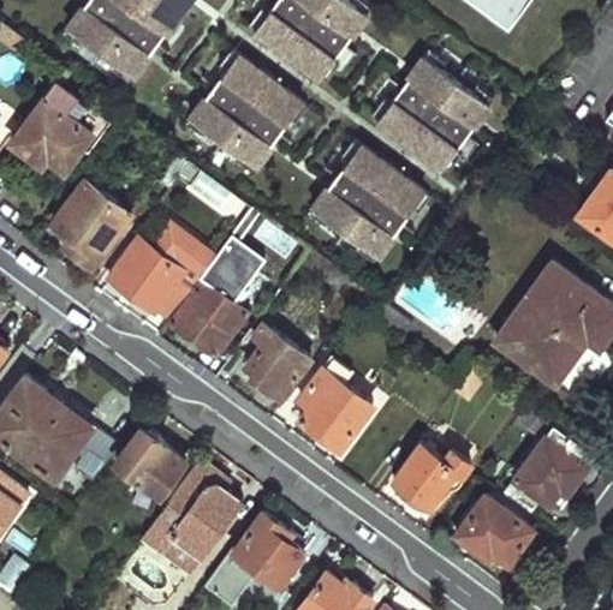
[(184,17),(178,13),(160,0),(87,0),(63,35),(79,48),(83,42),(114,65),(111,70),(128,83),(166,30),(172,34),(184,17)]
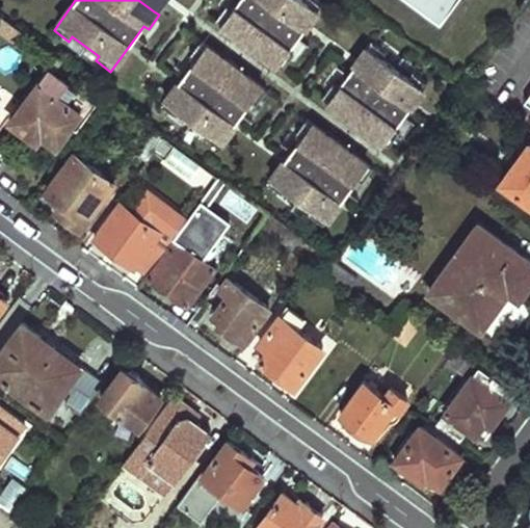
[(162,0),(138,0),(154,11),(155,10),(162,0)]
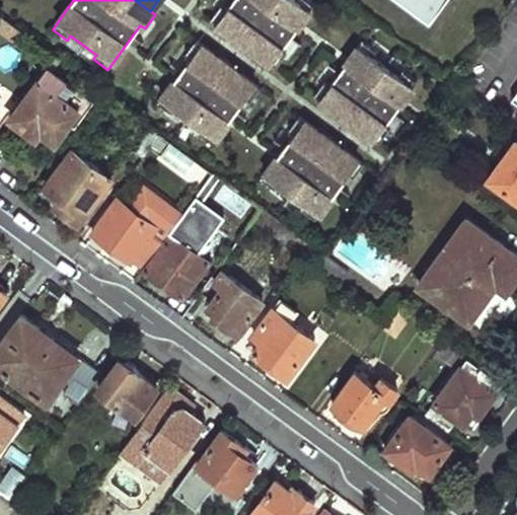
[(209,21),(274,69),(285,55),(280,51),(312,6),(303,0),(294,0),(294,1),(293,0),(231,0),(224,11),(219,7),(209,21)]
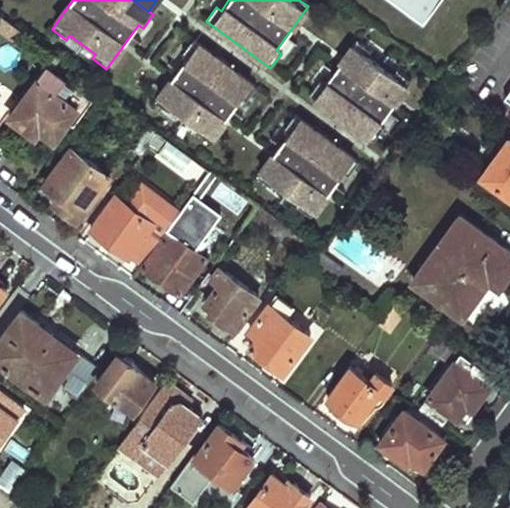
[(387,0),(420,24),(438,0),(387,0)]
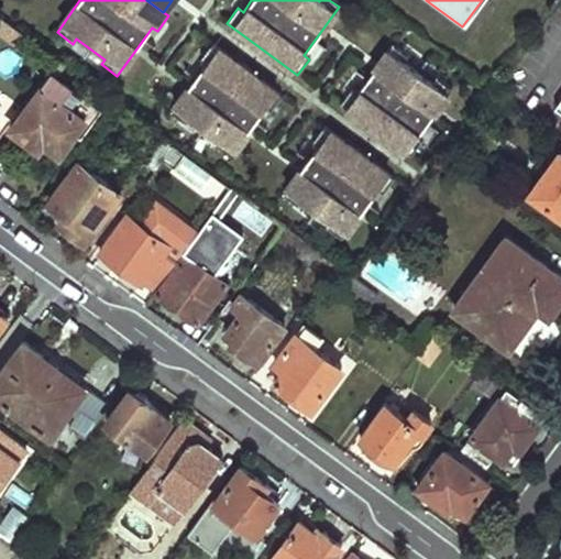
[(373,56),(384,31),(359,20),(348,44),(373,56)]
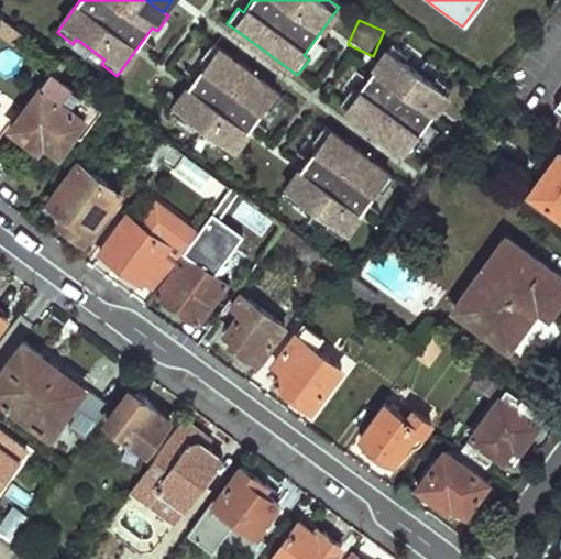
[(0,37),(15,50),(23,37),(0,21),(0,37)]
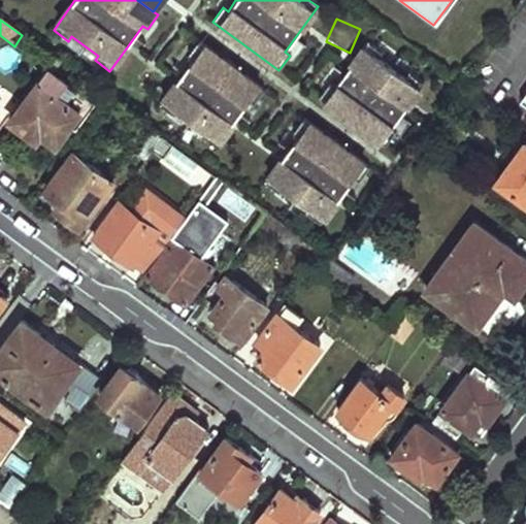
[(319,99),(385,146),(395,132),(391,128),(423,83),(408,72),(405,77),(379,58),(382,53),(367,42),(334,88),(329,84),(319,99)]
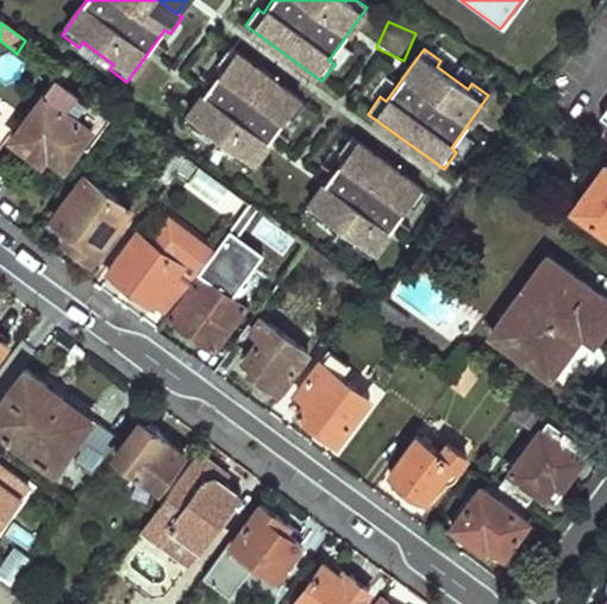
[(292,123),(305,105),(227,50),(216,67),(221,70),(183,123),(200,136),(205,130),(236,152),(231,158),(248,170),(286,118),(292,123)]
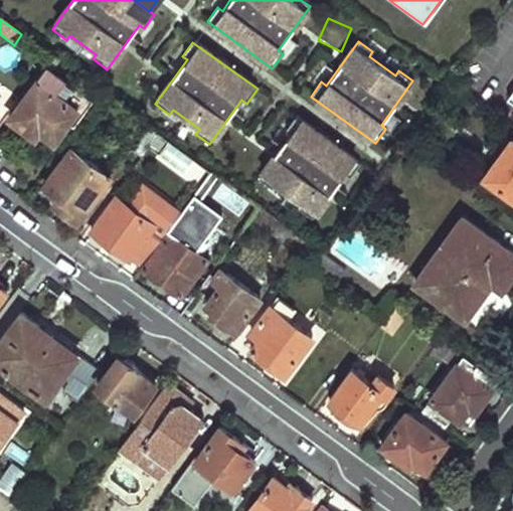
[(52,56),(43,67),(46,70),(10,120),(50,148),(76,112),(53,94),(61,82),(50,73),(58,61),(52,56)]
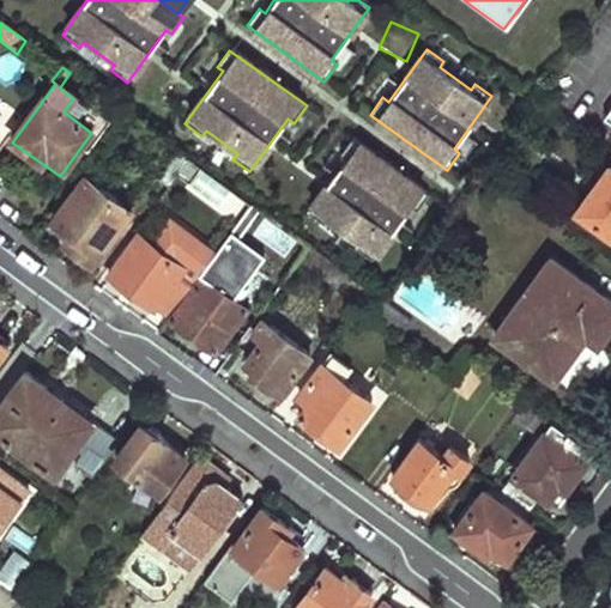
[(101,96),(85,84),(78,95),(94,105),(101,96)]
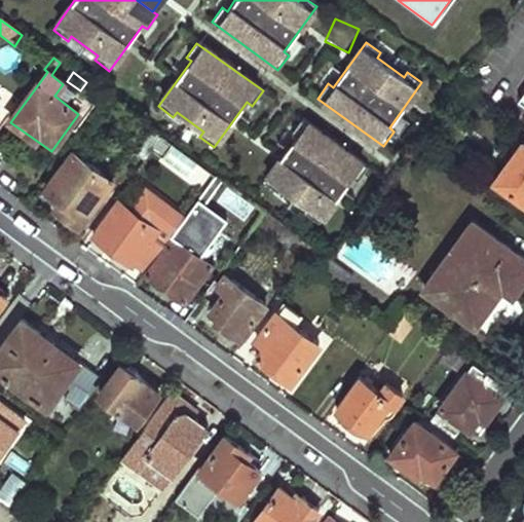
[(458,84),(451,94),(466,104),(474,96),(458,84)]
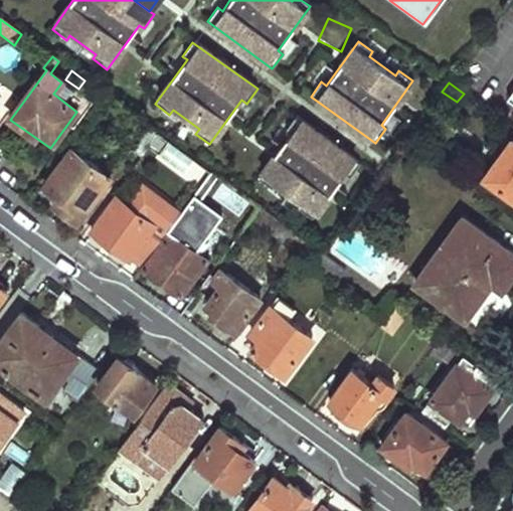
[(350,178),(360,164),(296,117),(285,132),(290,135),(258,179),(272,189),(276,185),(302,203),(298,208),(313,219),(345,175),(350,178)]
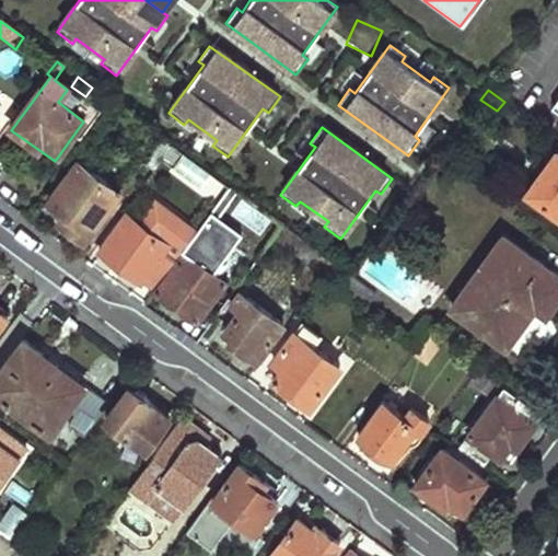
[(172,146),(154,134),(136,158),(153,171),(161,161),(172,146)]
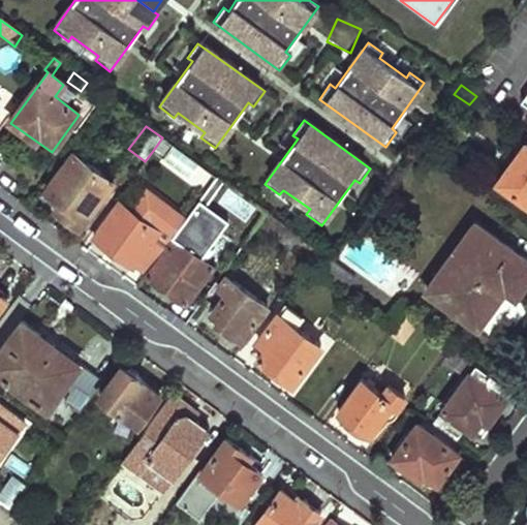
[(162,137),(152,152),(161,159),(173,145),(162,137)]
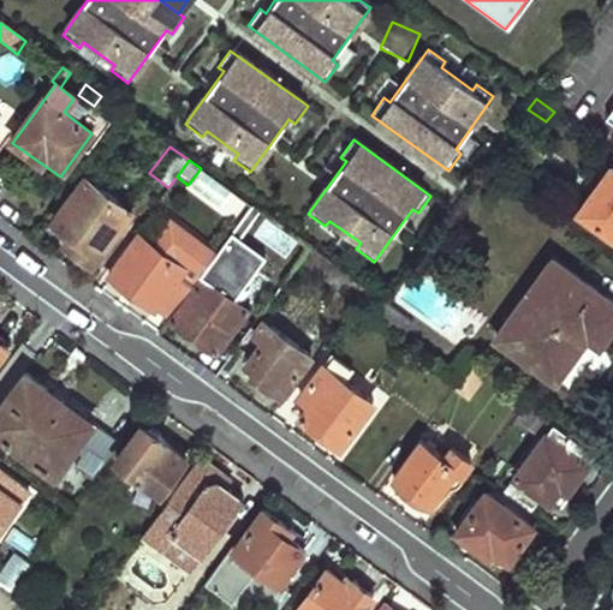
[(612,166),(581,214),(612,237),(612,166)]
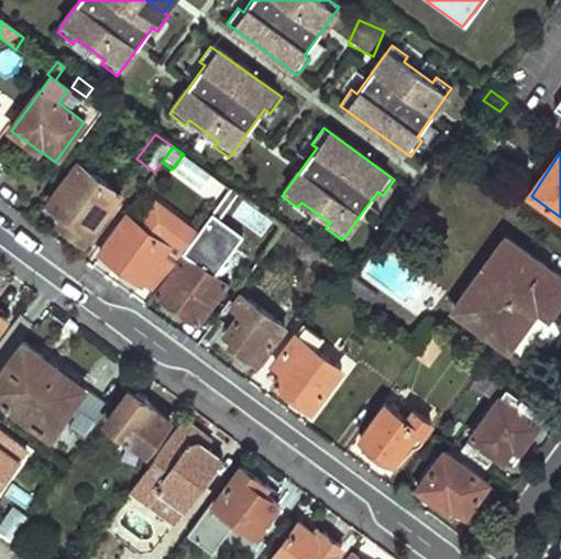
[(77,165),(48,205),(64,218),(58,225),(83,242),(118,194),(77,165)]
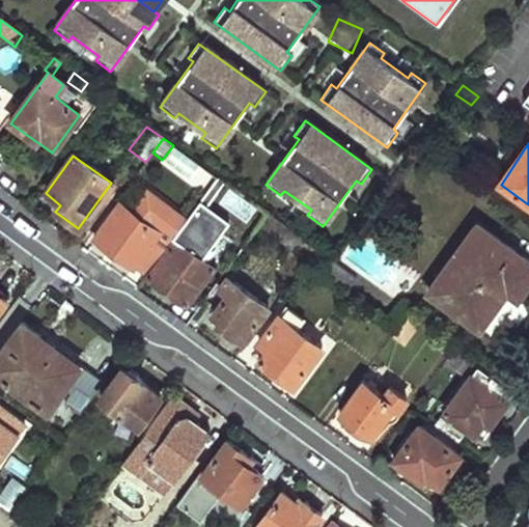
[(217,178),(213,185),(235,201),(240,195),(217,178)]
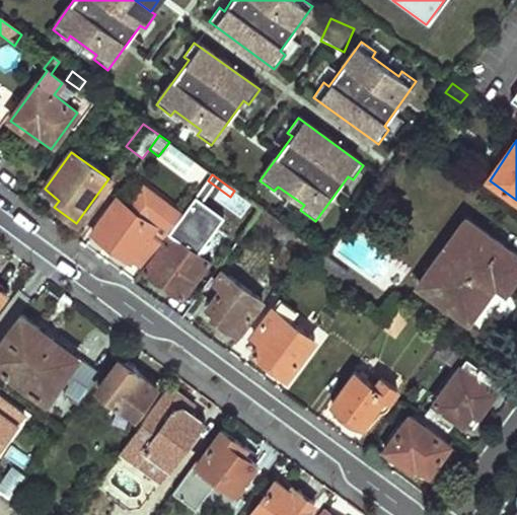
[(131,261),(142,269),(160,243),(151,236),(170,209),(143,191),(129,210),(116,201),(91,235),(129,264),(131,261)]
